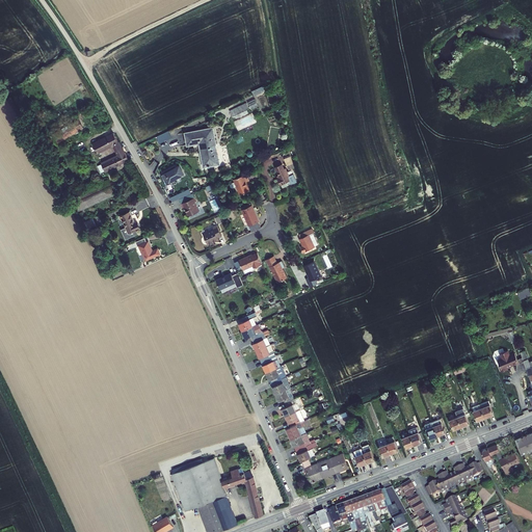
[(256,99),(248,103),(251,109),(259,106),(256,99)]
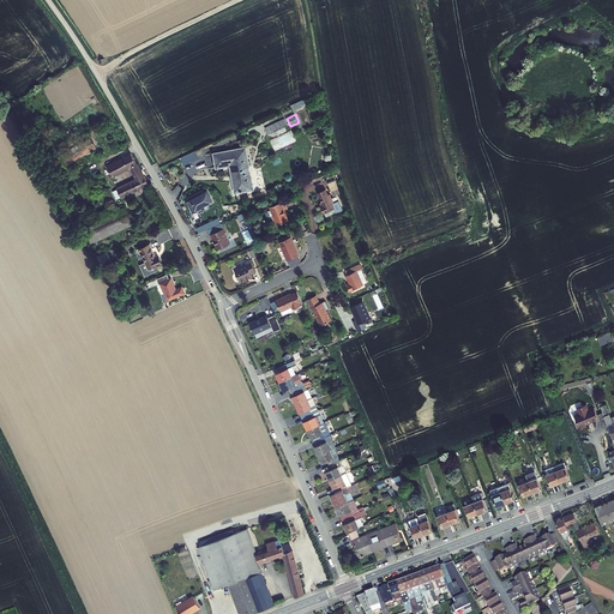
[(269,134),(288,126),(284,119),(265,128),(269,134)]
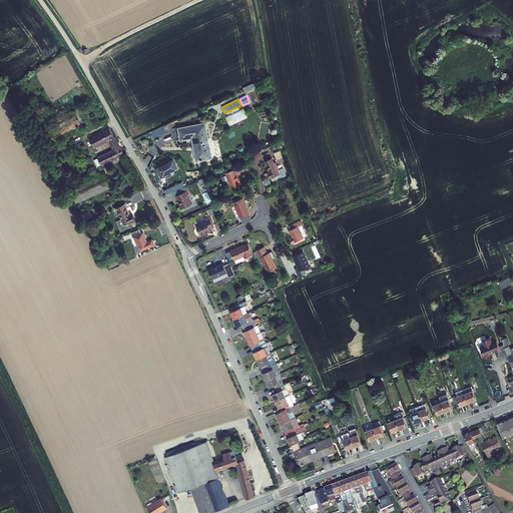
[(243,109),(225,117),(229,126),(247,118),(243,109)]
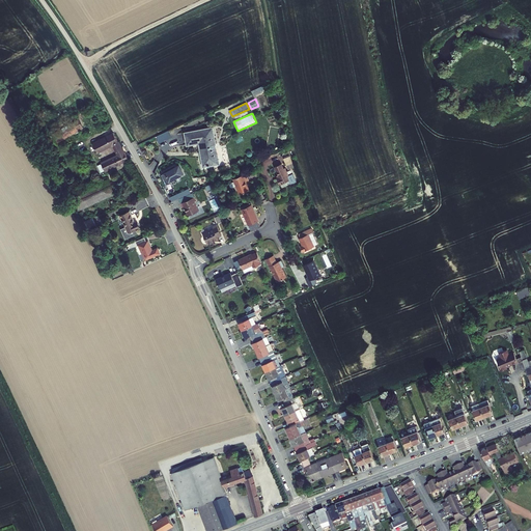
[(199,143),(203,166),(219,164),(213,128),(185,133),(188,145),(199,143)]
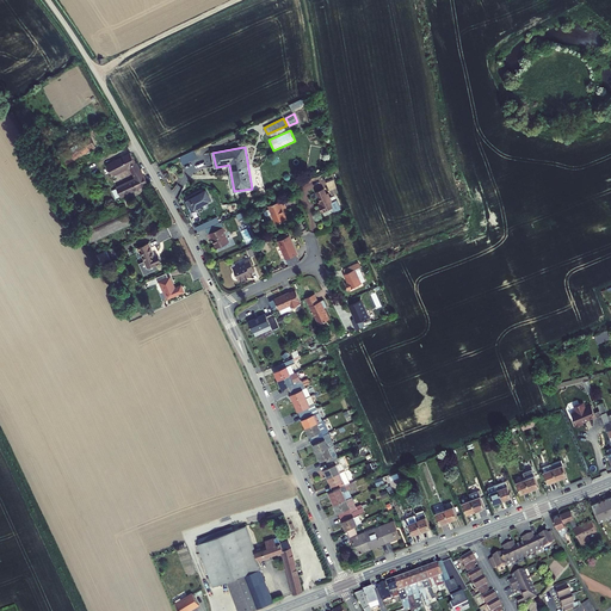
[(195,150),(179,156),(183,165),(197,159),(195,150)]
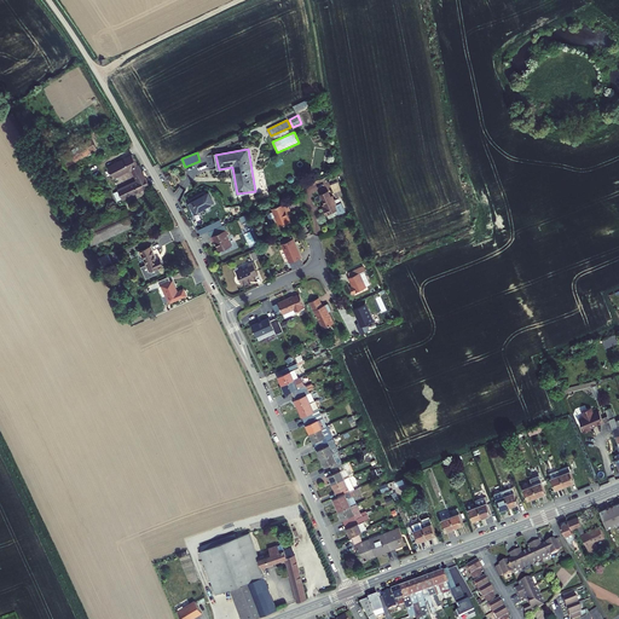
[(108,169),(113,179),(129,169),(132,171),(138,181),(119,191),(122,200),(150,185),(146,178),(145,178),(133,155),(108,169)]
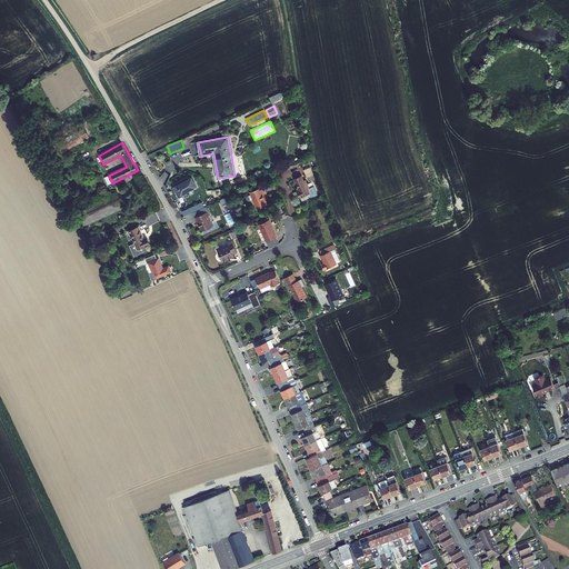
[(309,181),(316,179),(311,167),(303,169),(309,181)]
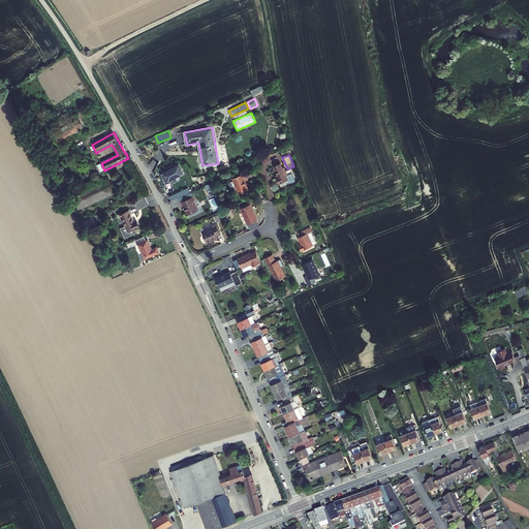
[(274,165),(277,173),(279,176),(276,177),(279,183),(292,176),(288,168),(286,169),(284,165),(282,166),(280,162),(274,165)]
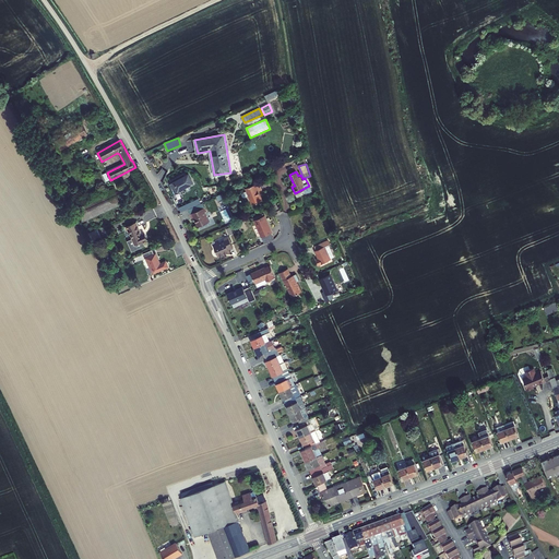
[(185,189),(185,188),(189,186),(189,187),(193,185),(193,183),(188,175),(186,176),(185,174),(171,180),(174,182),(170,185),(175,193),(179,190),(180,191),(185,189)]
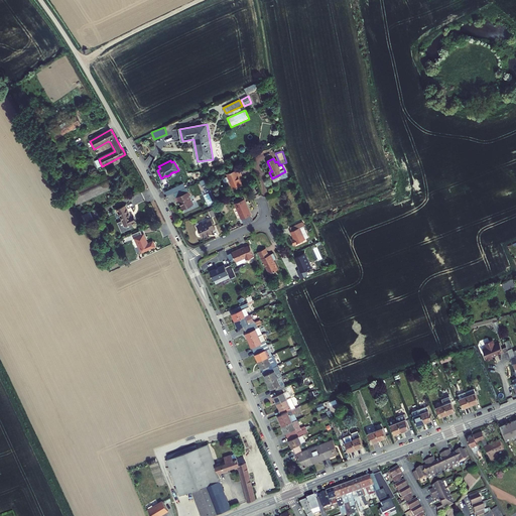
[(242,175),(239,168),(227,174),(228,176),(224,178),(224,180),(225,182),(226,182),(230,181),(233,189),(242,185),(239,176),(242,175)]
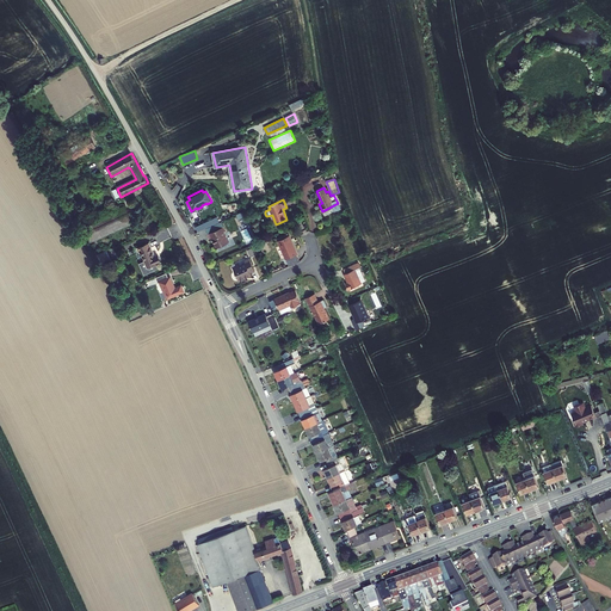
[(209,234),(210,238),(213,238),(217,248),(229,242),(224,232),(226,232),(223,227),(209,234)]
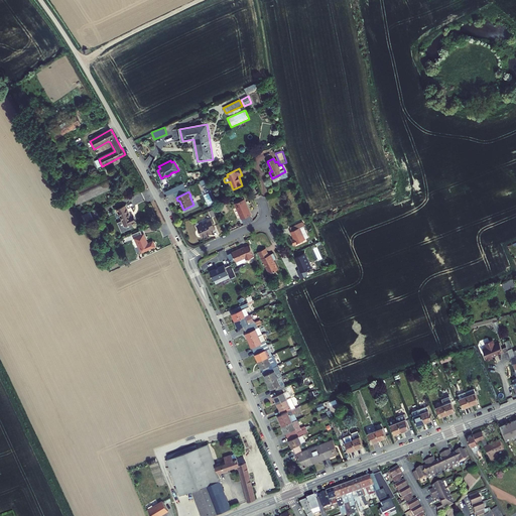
[(235,204),(242,219),(251,215),(244,200),(235,204)]
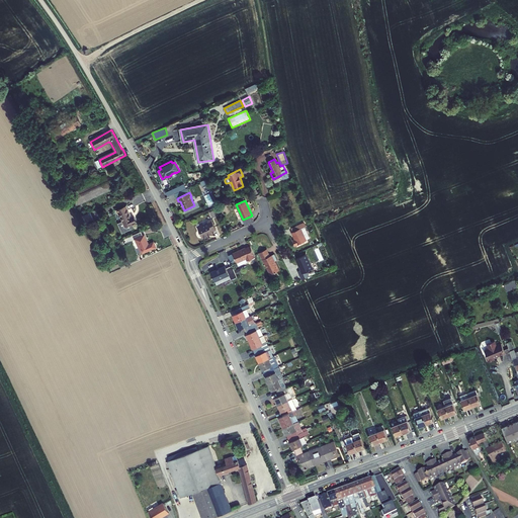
[(137,222),(134,217),(132,218),(125,205),(116,210),(118,214),(119,213),(127,231),(135,228),(133,224),(137,222)]
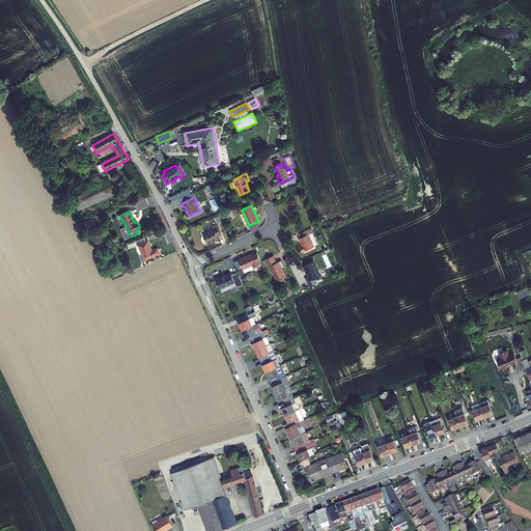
[(86,226),(88,229),(95,226),(92,218),(84,222),(86,226)]
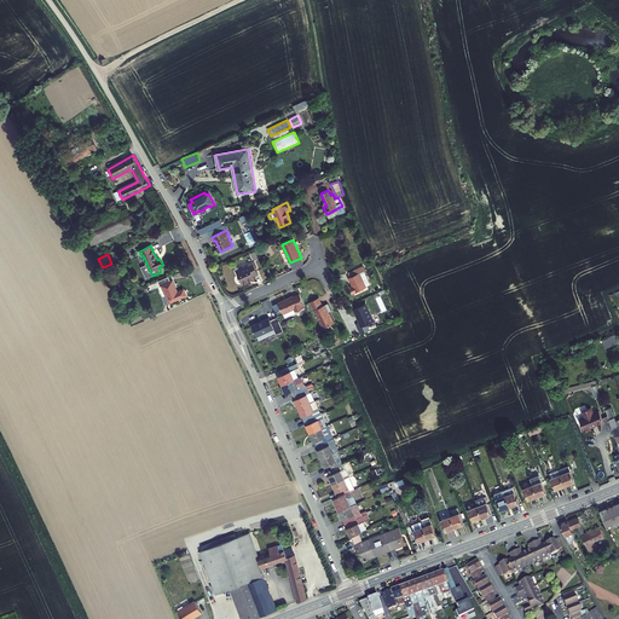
[(253,262),(248,264),(249,266),(237,272),(242,284),(255,278),(254,276),(259,275),(253,262)]
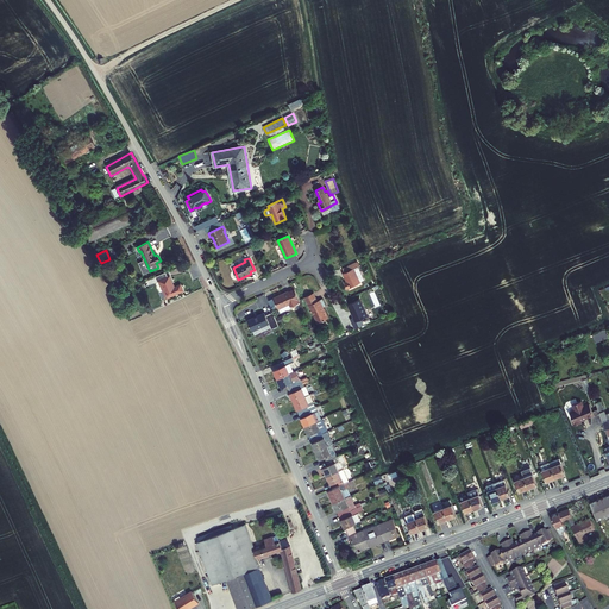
[(346,288),(359,282),(364,280),(358,267),(359,267),(357,262),(343,269),(344,272),(343,272),(347,282),(344,283),(346,288)]
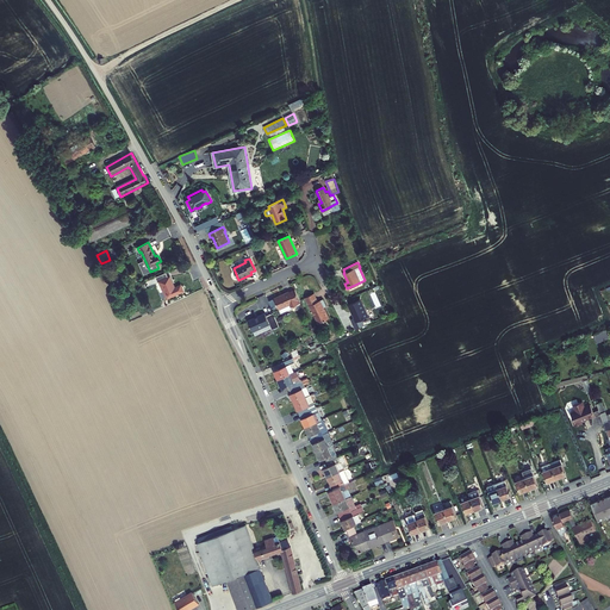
[(147,281),(149,287),(160,282),(163,291),(160,293),(162,299),(167,297),(167,298),(184,291),(181,285),(175,288),(169,277),(168,278),(166,273),(147,281)]
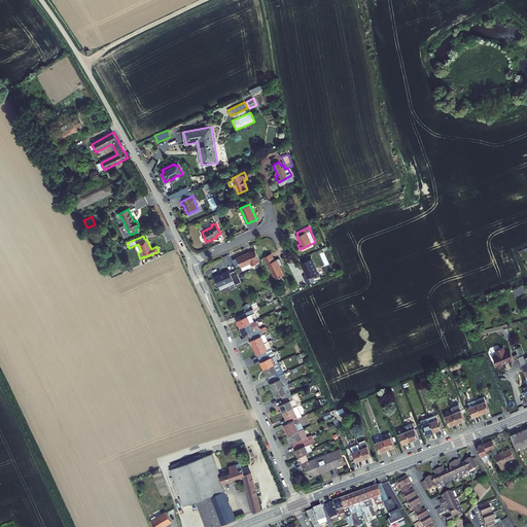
[(237,257),(243,271),(255,265),(254,264),(259,260),(255,250),(250,252),(237,257)]
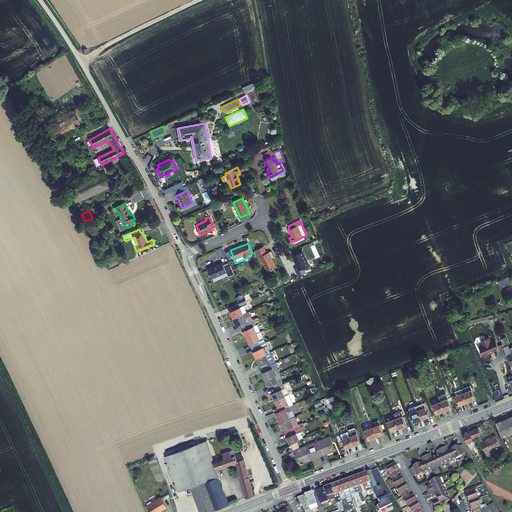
[(256,250),(260,257),(267,272),(276,267),(272,258),(274,257),(271,251),(267,253),(264,246),(256,250)]
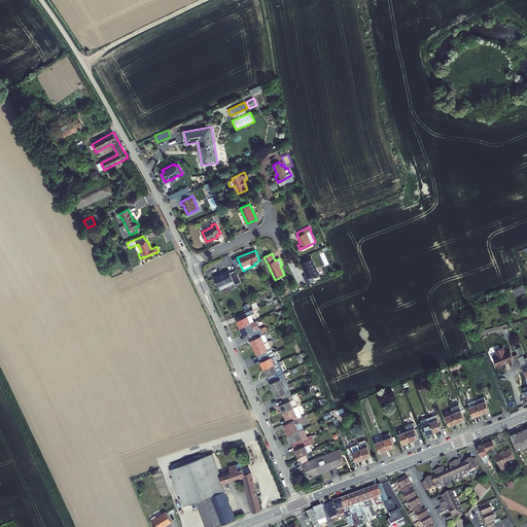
[(313,281),(311,277),(318,274),(312,258),(302,264),(306,275),(304,276),(307,284),(313,281)]
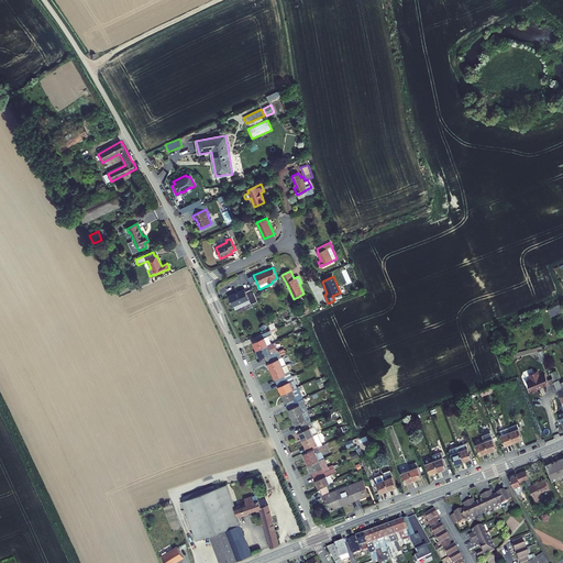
[(251,305),(258,301),(252,288),(245,291),(244,289),(229,296),(233,306),(249,299),(251,302),(251,305)]
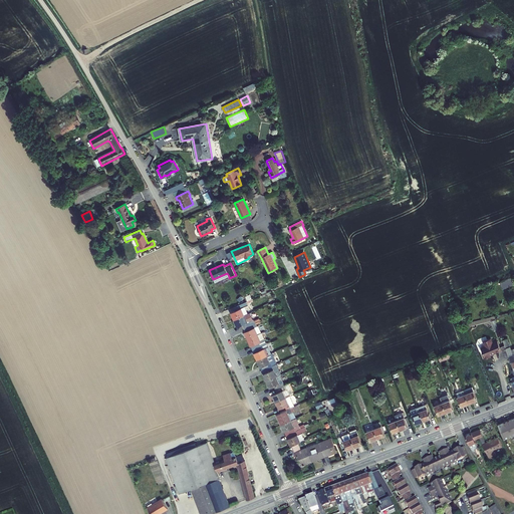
[(227,273),(213,279),(215,283),(229,276),(227,273)]
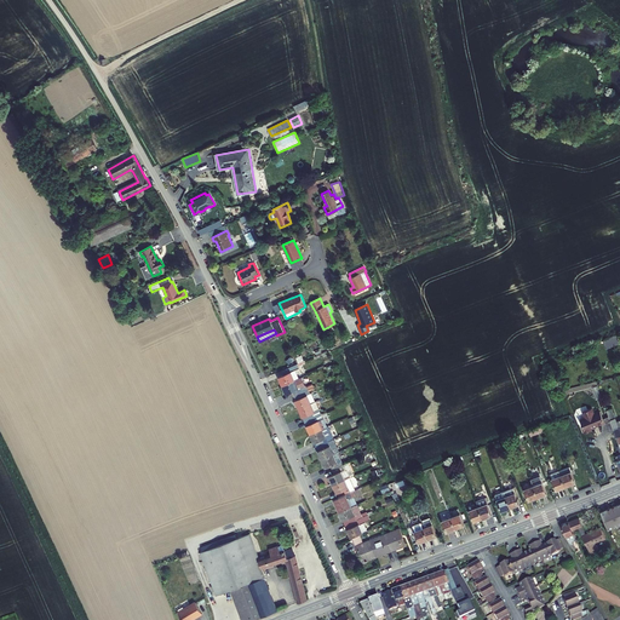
[(613,337),(603,340),(607,349),(616,344),(613,337)]
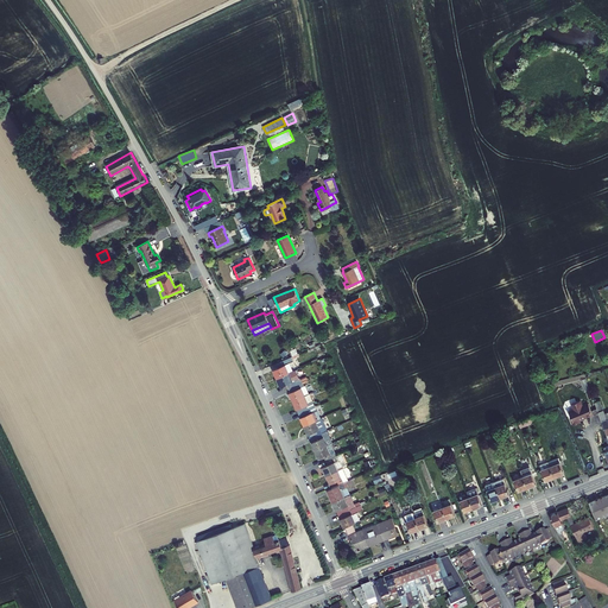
[(273,369),(277,378),(293,371),(290,363),(293,361),(291,356),(277,363),(278,368),(273,369)]
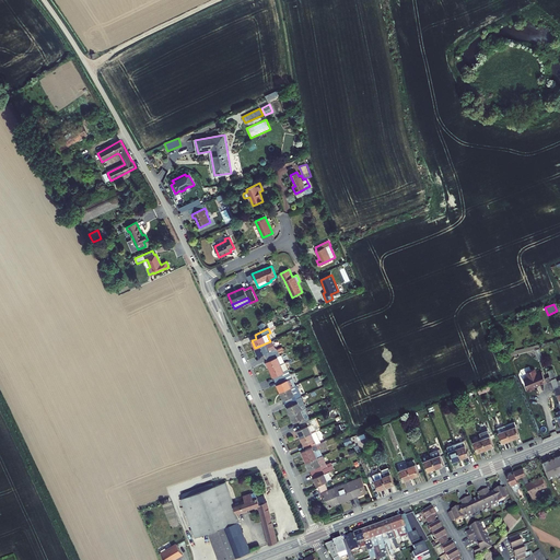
[(255,348),(258,357),(263,354),(265,358),(278,352),(277,348),(275,349),(271,341),(270,341),(255,348)]
